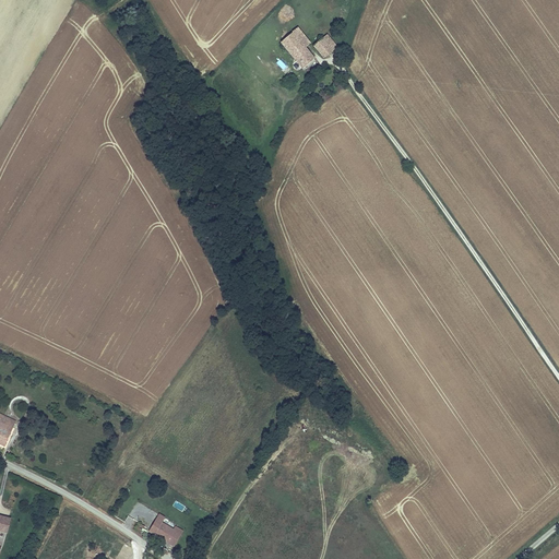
[(311,43),(298,26),(293,32),(306,47),(311,43)]
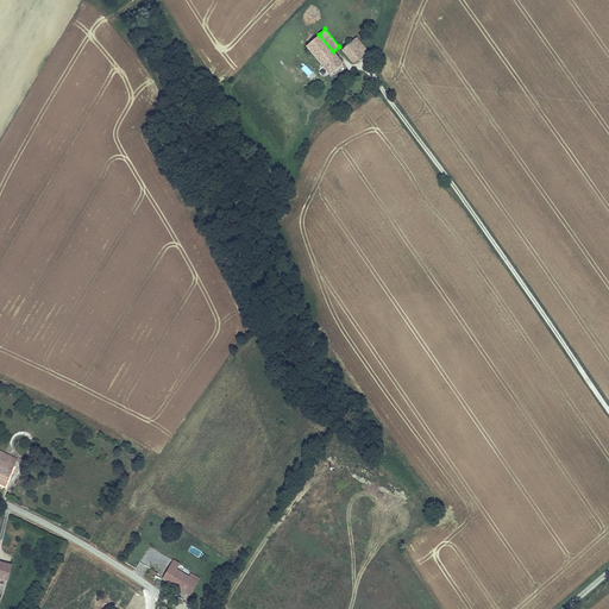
[(333,51),(319,35),(305,45),(330,75),(344,64),(333,51)]
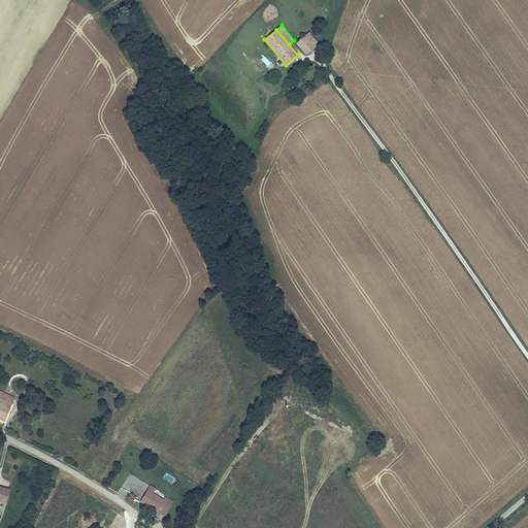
[(305,54),(319,43),(309,32),(303,36),(306,39),(298,45),(305,54)]
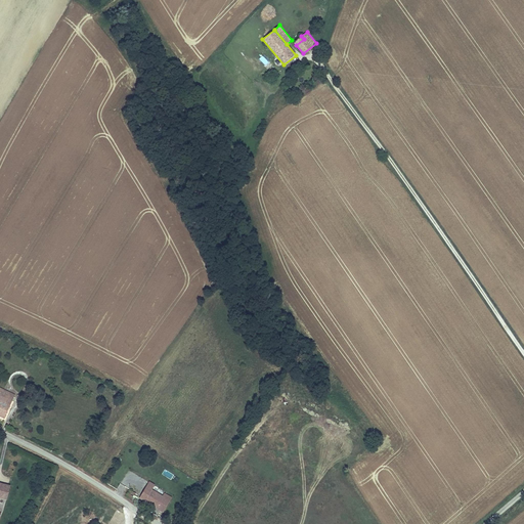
[(296,45),(304,39),(301,36),(294,42),(296,45)]
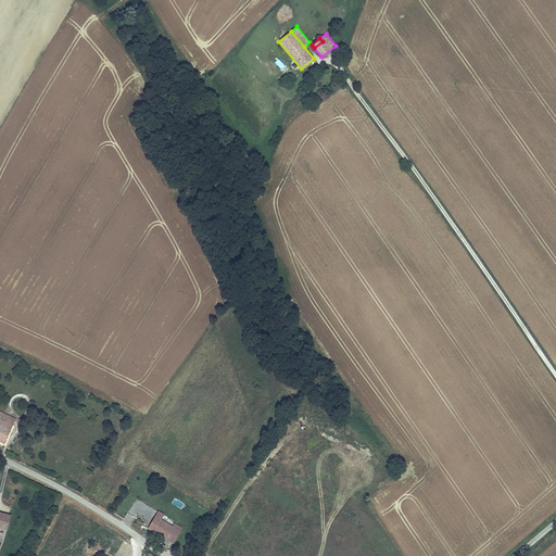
[(279,59),(275,62),(282,70),(286,66),(279,59)]
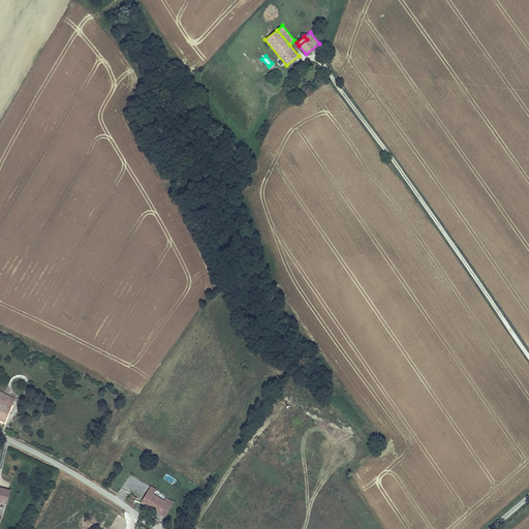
[(0,418),(5,422),(13,404),(3,399),(5,394),(0,391),(0,418)]
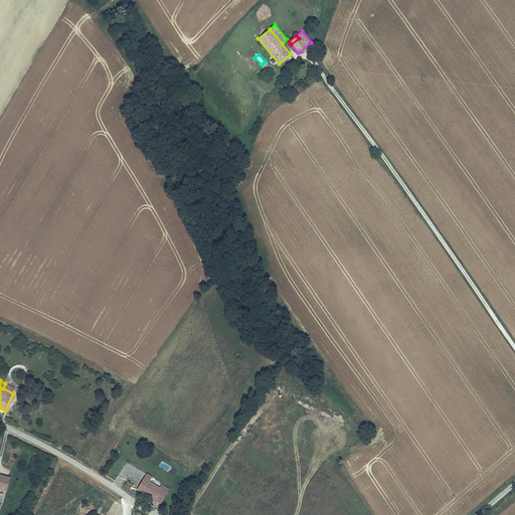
[(5,383),(3,388),(13,393),(16,388),(5,383)]
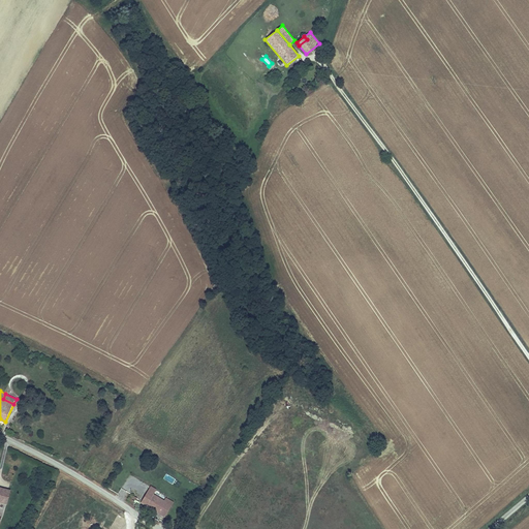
[(151,486),(141,502),(145,505),(159,514),(167,502),(164,500),(154,494),(156,489),(151,486)]
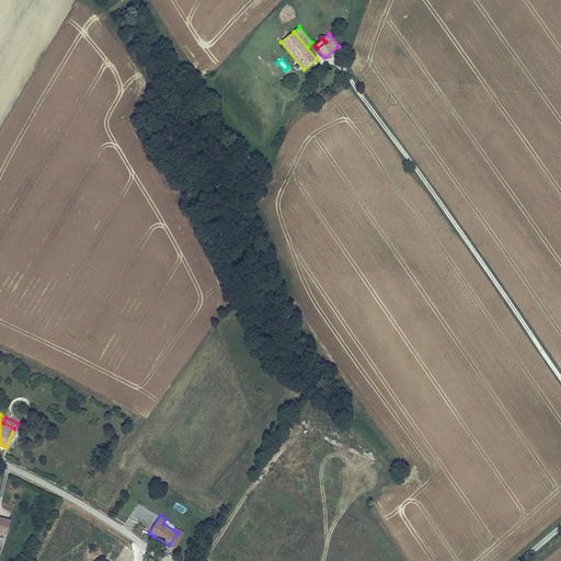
[(3,517),(0,529),(0,533),(8,535),(12,519),(3,517)]
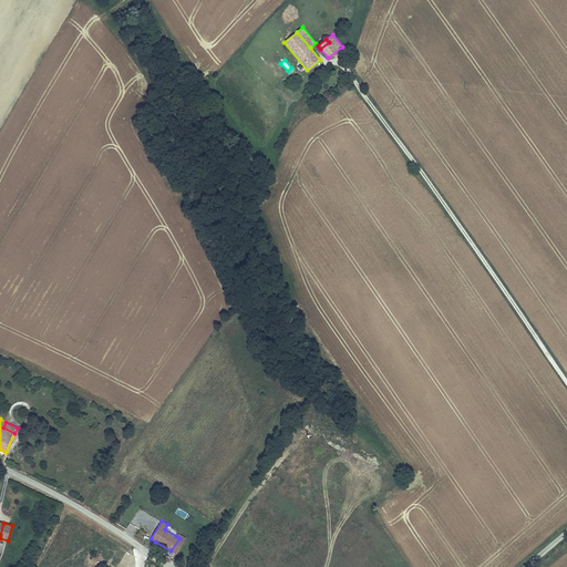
[(141,528),(136,537),(143,539),(142,540),(146,543),(150,537),(144,535),(145,533),(143,532),(144,531),(141,528)]
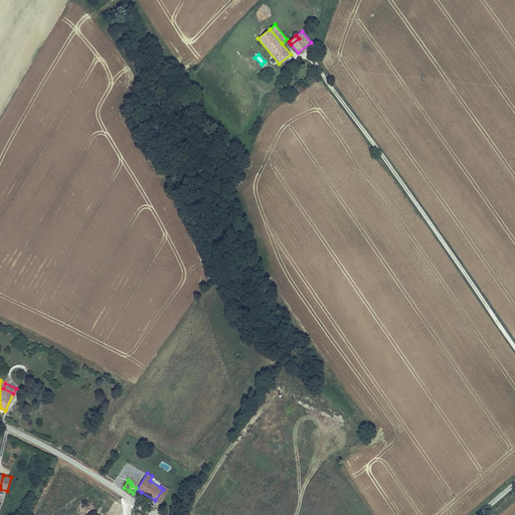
[(163,489),(155,500),(160,503),(163,498),(169,489),(161,484),(160,487),(163,489)]
